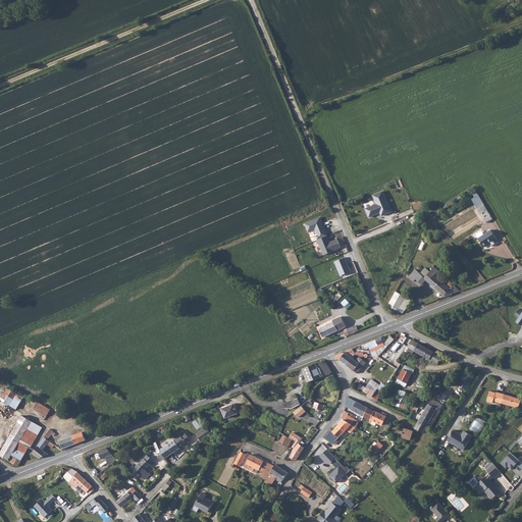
[(390,212),(382,192),(373,196),(376,204),(365,209),(369,217),(375,215),(374,214),(376,213),(376,214),(380,213),(381,216),(390,212)]
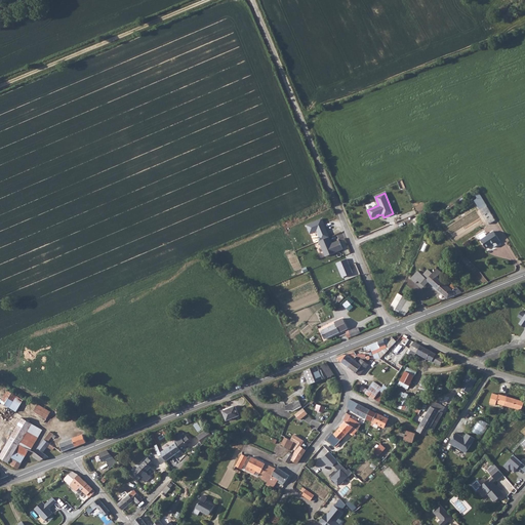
[(482,208),(489,224),(496,219),(487,205),(482,208)]
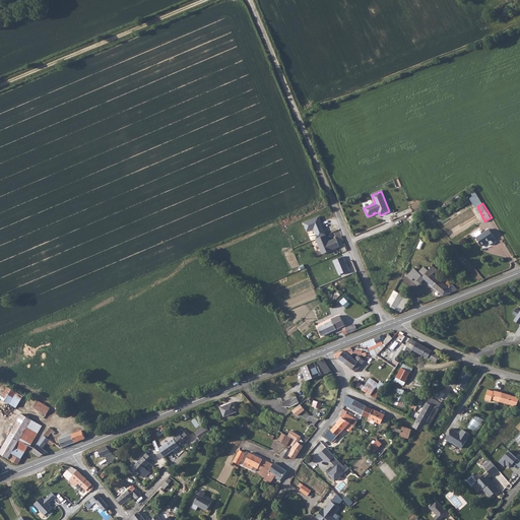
[(318,216),(303,222),(307,232),(313,229),(316,235),(314,235),(316,239),(325,235),(324,231),(323,232),(319,222),(320,222),(318,216)]
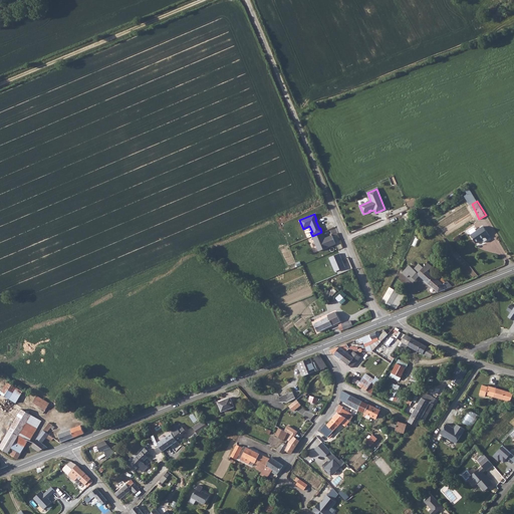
[(490,235),(484,226),(470,234),(476,242),(486,236),(487,237),(490,235)]
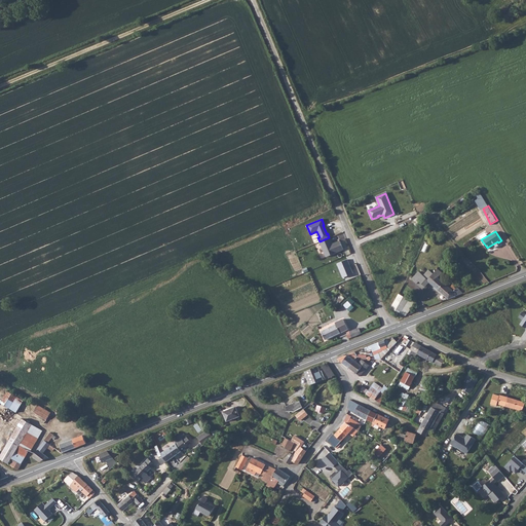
[(320,241),(318,242),(325,257),(343,250),(339,240),(332,243),(331,245),(330,242),(331,242),(329,237),(320,241)]
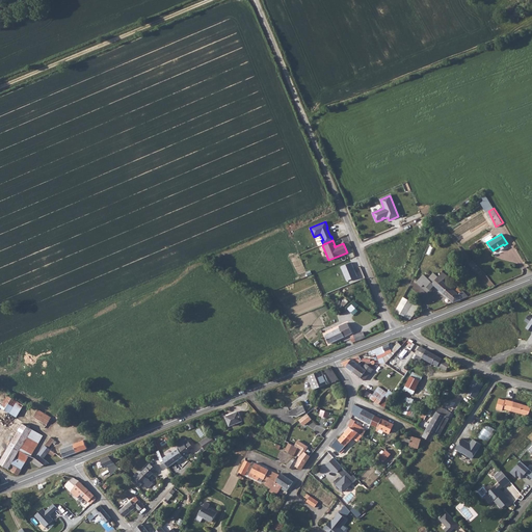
[(435,286),(444,294),(450,287),(453,283),(447,277),(448,276),(443,272),(440,276),(434,272),(429,280),(424,275),(418,285),(429,293),(435,286)]
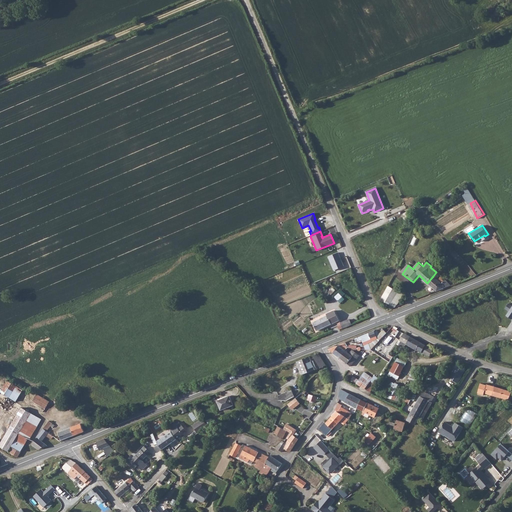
[(427,283),(436,290),(449,285),(446,281),(444,282),(442,280),(442,282),(438,279),(437,279),(433,276),(427,283)]
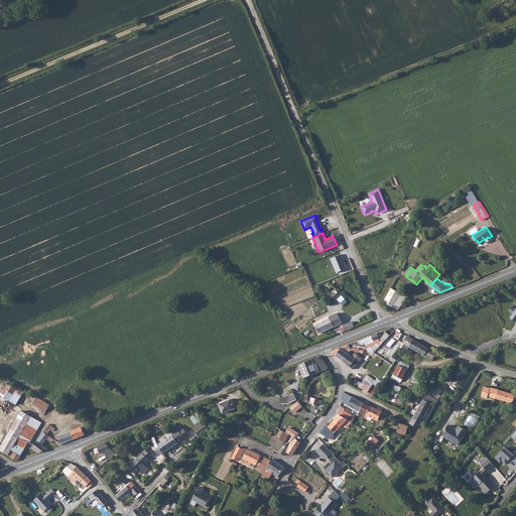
[(391,289),(384,302),(399,310),(406,296),(391,289)]
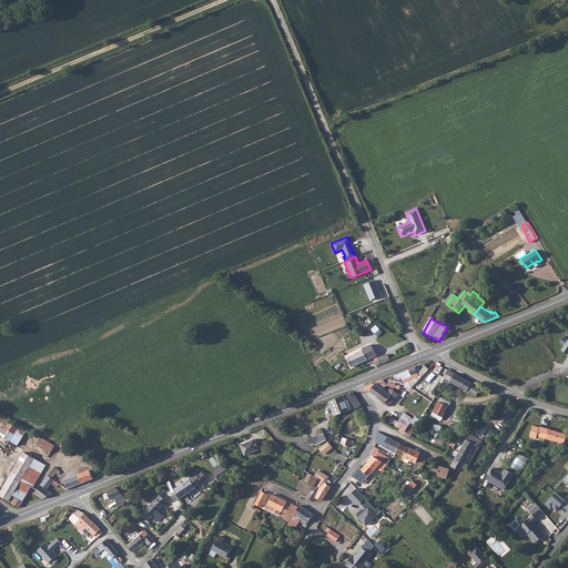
[(376,342),(388,330),(381,322),(367,334),(376,342)]
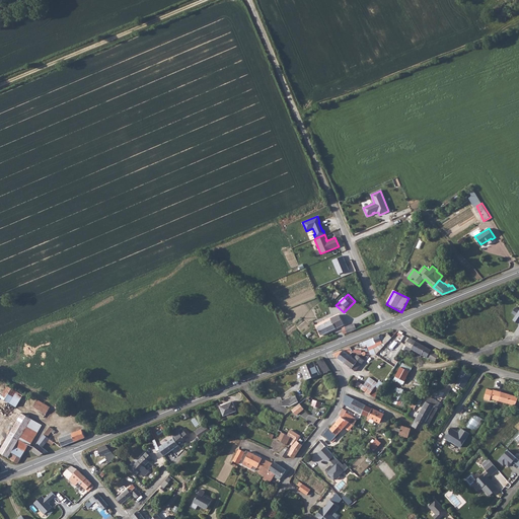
[(322,334),(345,324),(341,314),(340,315),(331,317),(332,320),(319,326),(322,334)]
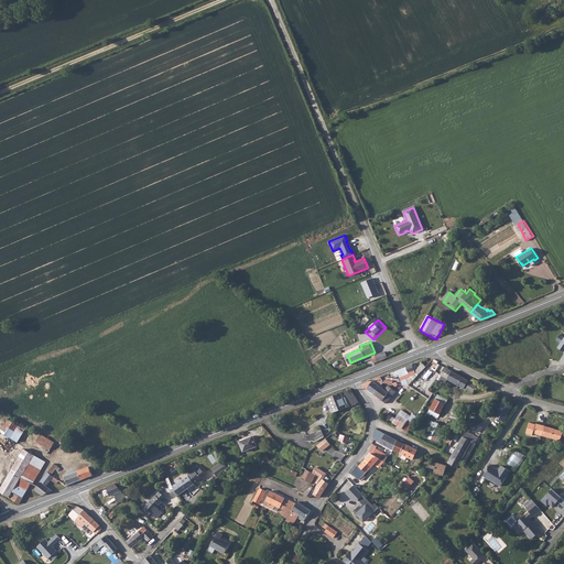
[(380,361),(390,357),(387,351),(378,355),(379,358),(380,361)]
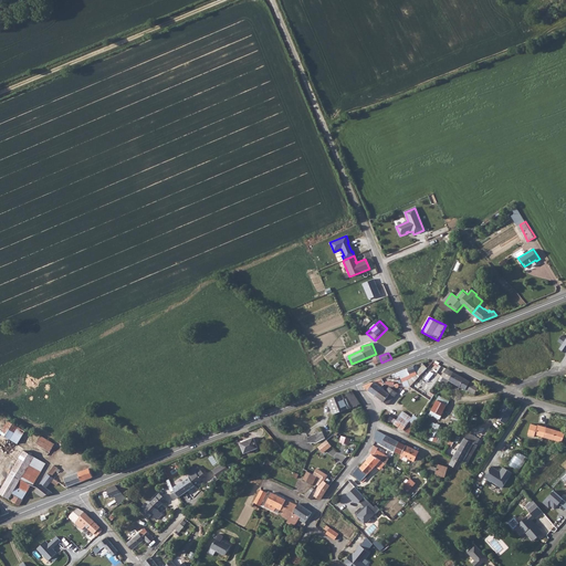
[(416,370),(413,366),(407,368),(405,369),(406,375),(400,378),(401,383),(411,378),(411,373),(416,370)]
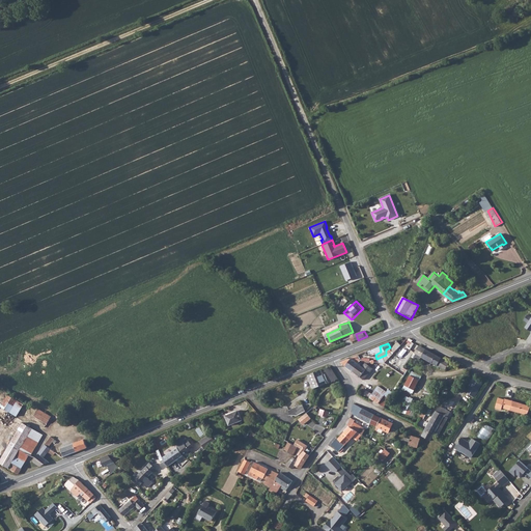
[(449,362),(419,345),(411,357),(417,360),(419,356),(445,370),(449,362)]
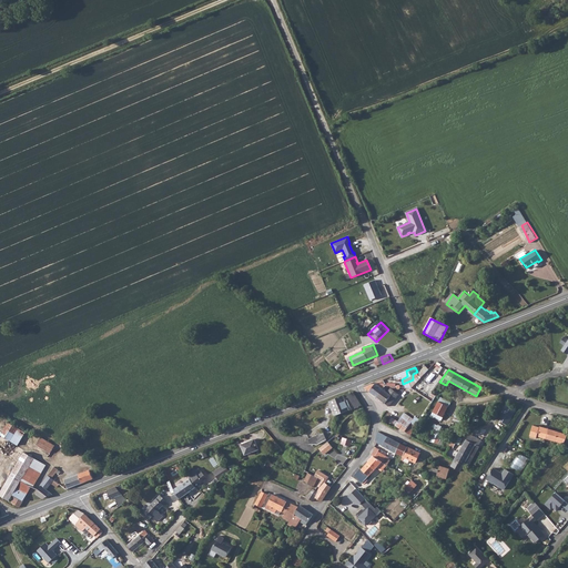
[(364,387),(376,397),(383,389),(375,383),(364,387)]
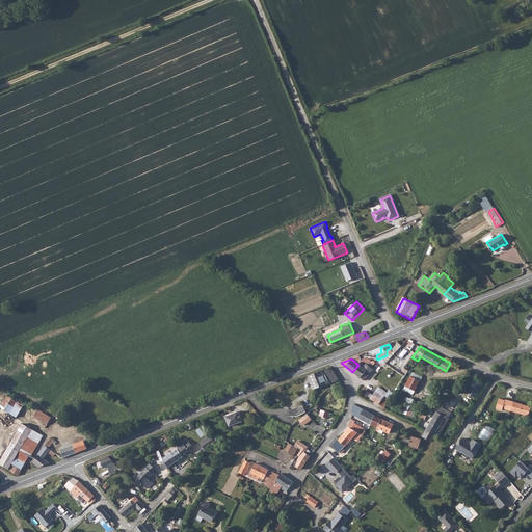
[(352,372),(364,380),(373,369),(366,364),(363,368),(358,365),(352,372)]
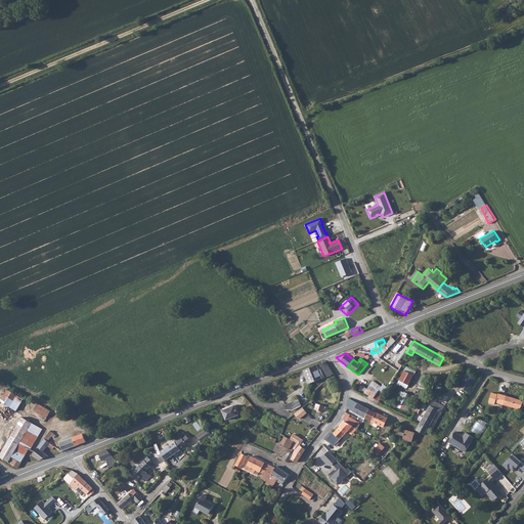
[(330,377),(333,375),(325,361),(320,364),(328,377),(330,377)]
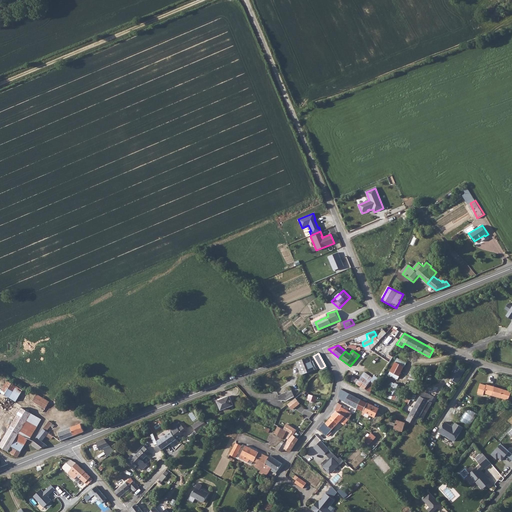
[(314,370),(309,357),(297,361),(302,374),(314,370)]
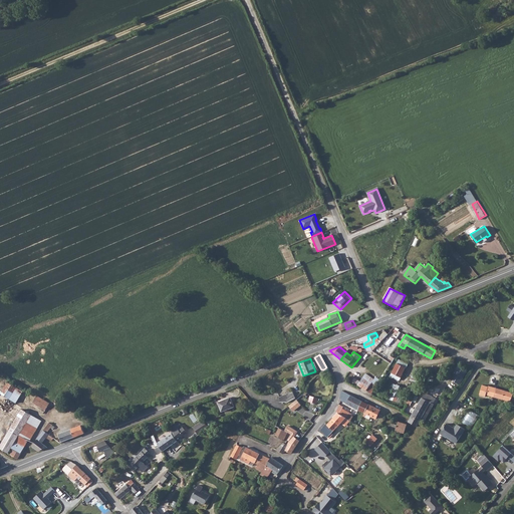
[(391,375),(399,380),(408,364),(399,359),(391,375)]
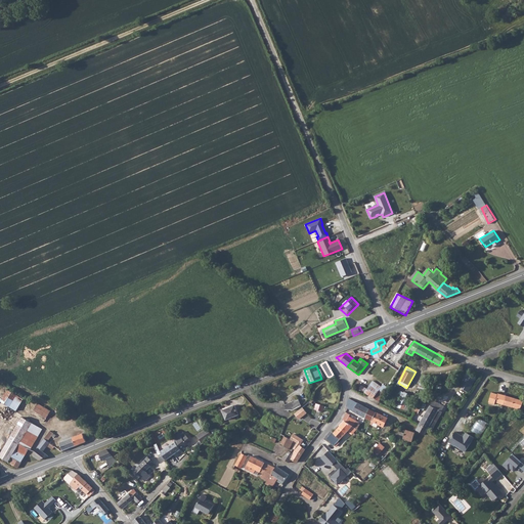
[(424,374),(419,385),(424,388),(429,377),(424,374)]
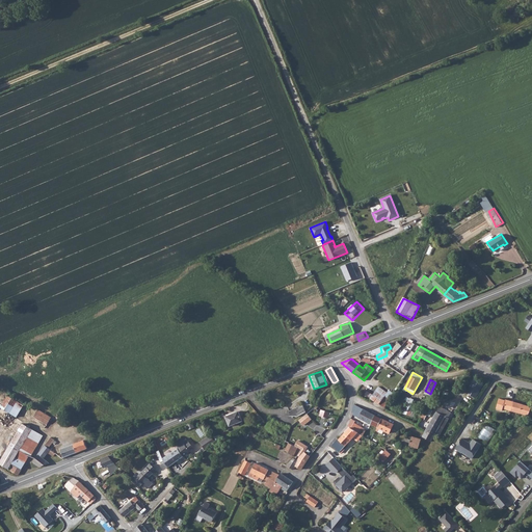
[(474,379),(466,393),(476,398),(483,384),(474,379)]
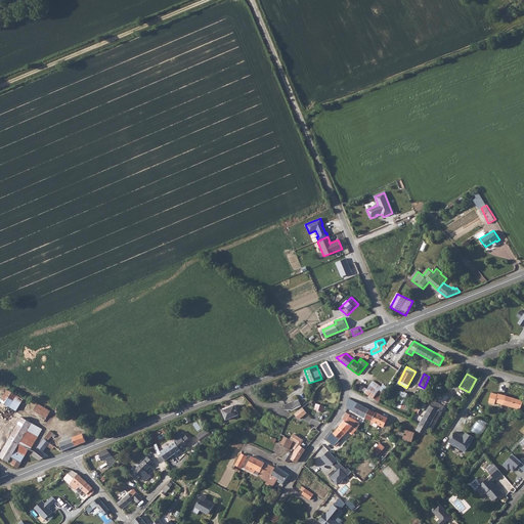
[(367,388),(364,392),(373,398),(382,387),(373,381),(367,388)]
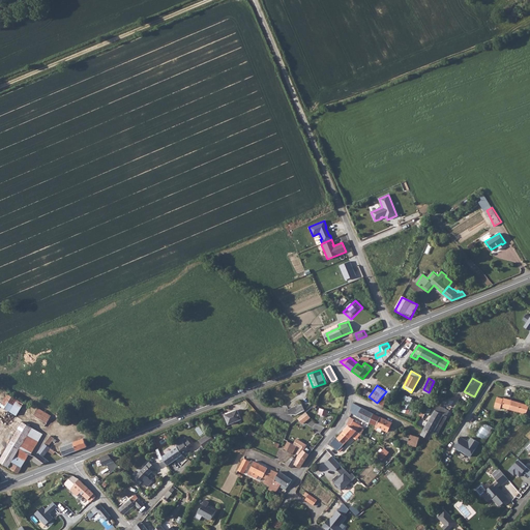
[(11,400),(15,402),(17,399),(8,393),(6,395),(11,400)]
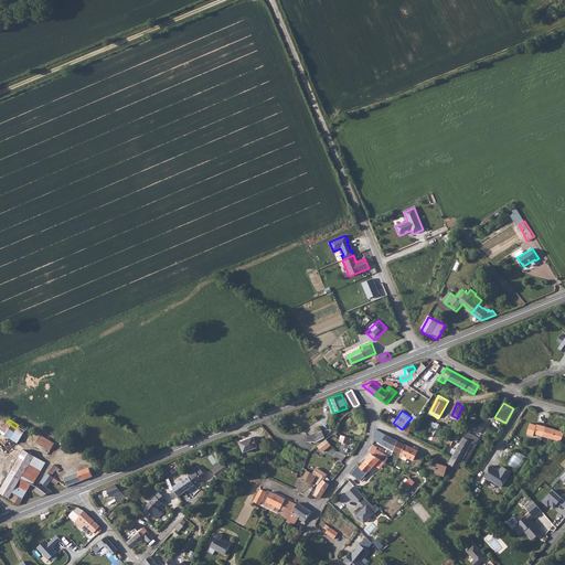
[(12,426),(7,422),(1,432),(8,435),(12,426)]
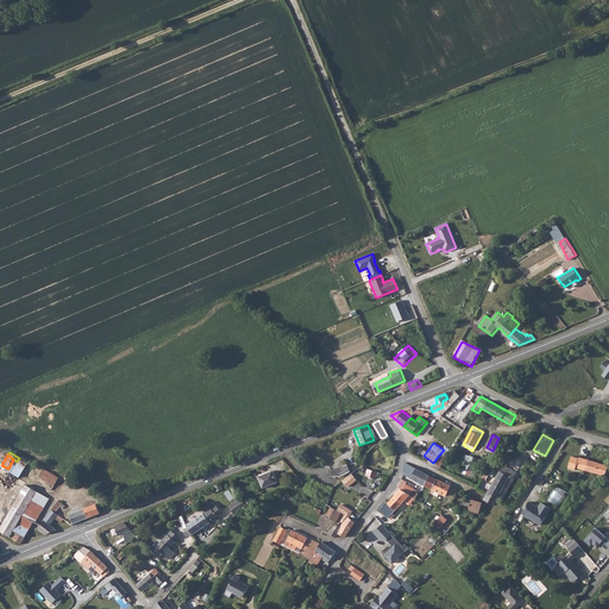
[(460,472),(479,479),(482,473),(472,470),(477,459),(470,456),(468,459),(460,457),(458,465),(462,466),(460,472)]
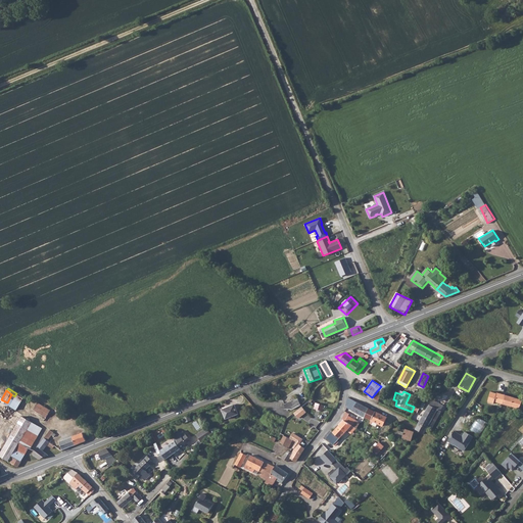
[(494,401),(496,393),(490,391),(488,402),(494,403),(494,401)]
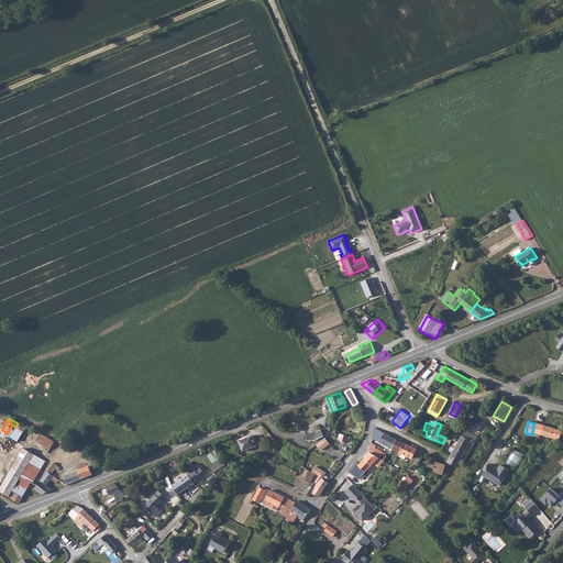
[(532,432),(542,434),(544,426),(536,422),(534,423),(532,432)]
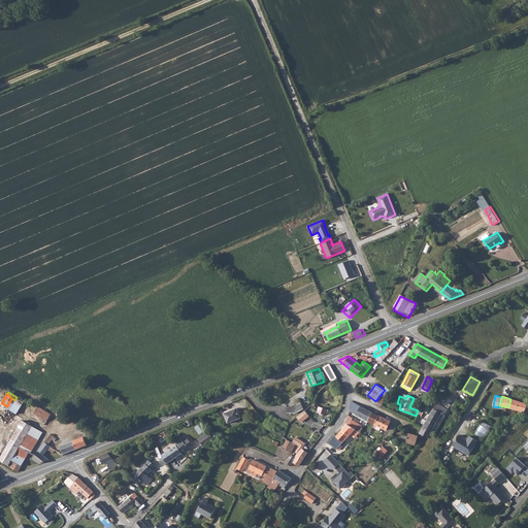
[(510,399),(508,407),(517,410),(519,401),(510,399)]
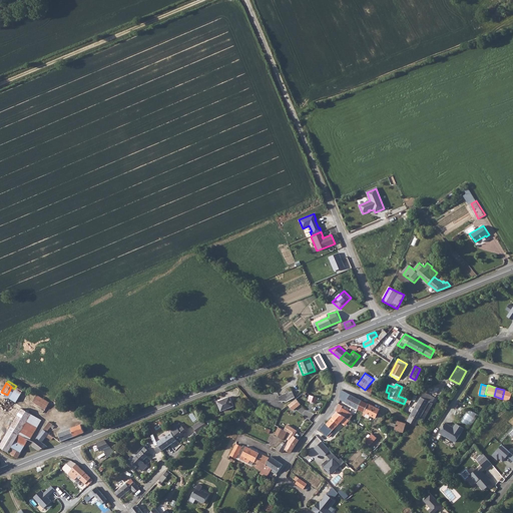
[(366,408),(368,404),(366,403),(341,390),(340,398),(342,399),(342,400),(347,404),(364,412),(366,408)]
